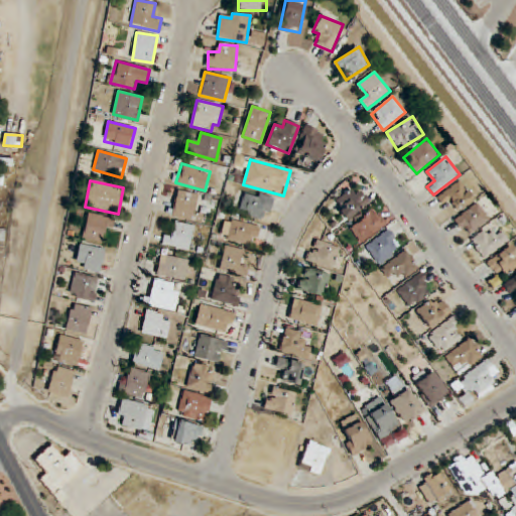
[(460,211),(474,200),(460,180),(437,198),(444,207),(453,201),(460,211)]
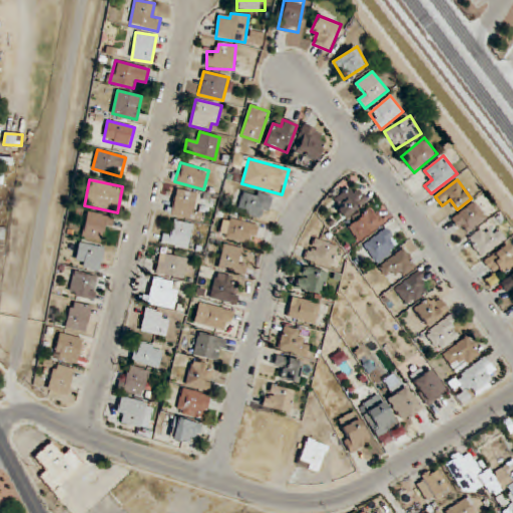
[(333,204),(348,218),(366,198),(351,184),(333,204)]
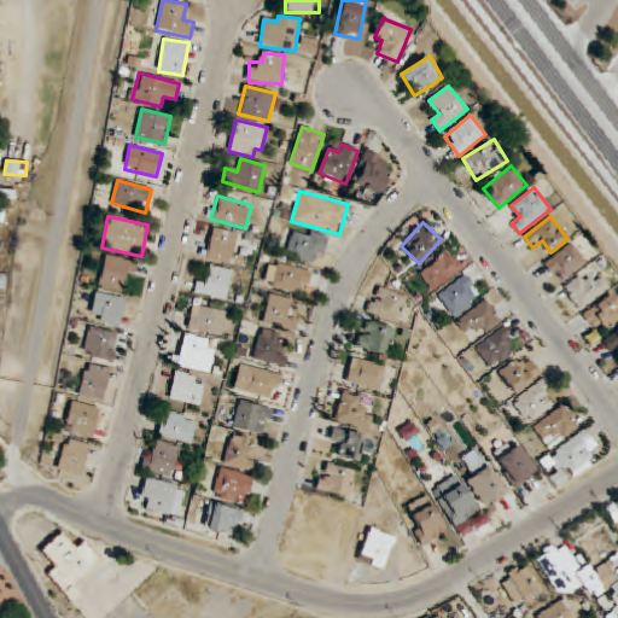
[(239,258),(229,254),(238,238),(217,227),(204,254),(233,268),(239,258)]
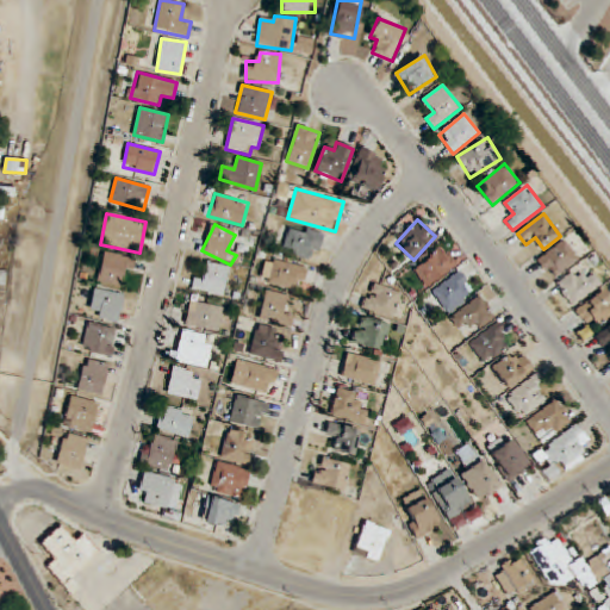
[(282,253),(316,261),(323,234),(290,225),(282,253)]
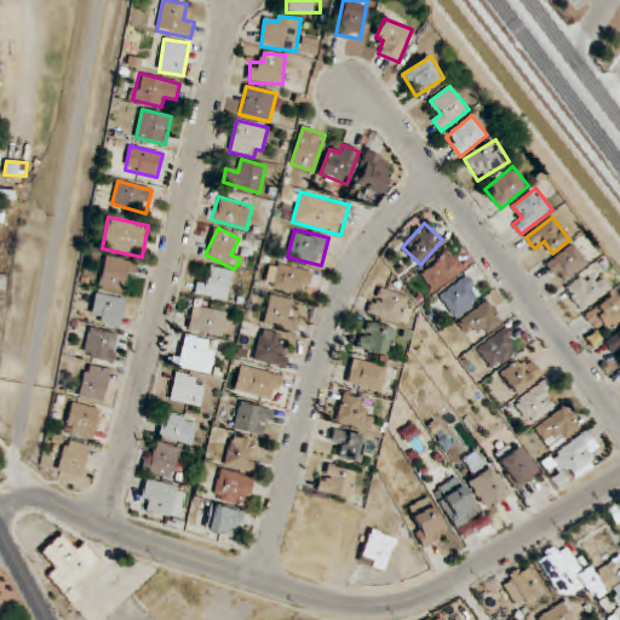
[(589,265),(575,245),(546,263),(560,283),(589,265)]
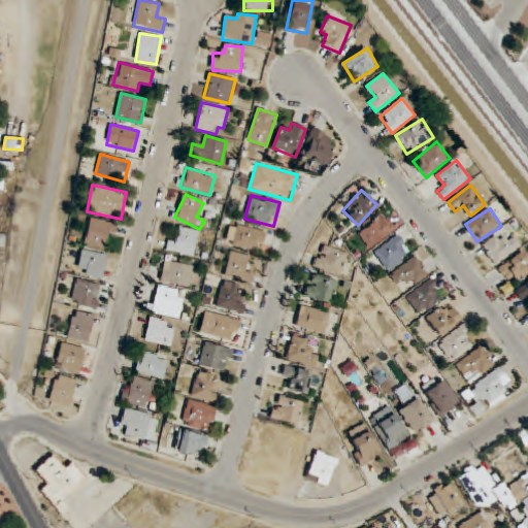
[(370,250),(394,230),(382,215),(358,234),(370,250)]
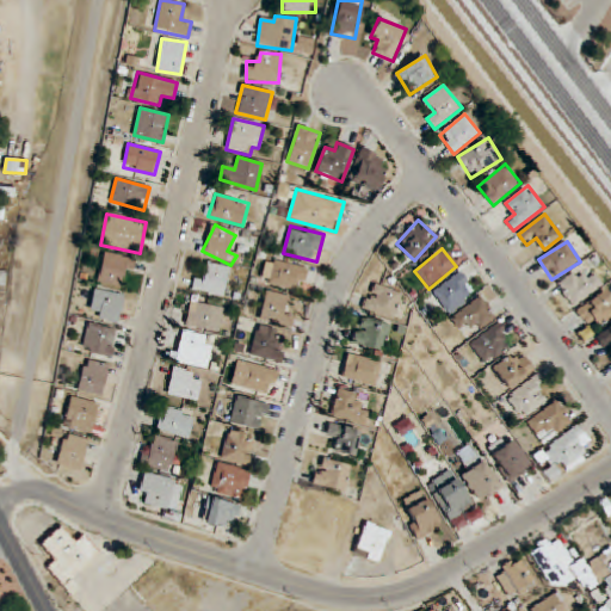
[(119,287),(123,272),(131,273),(135,259),(105,252),(98,282),(119,287)]
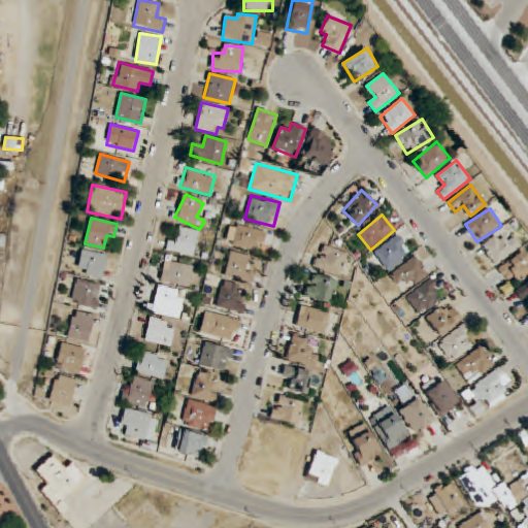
[(258,254),(265,233),(233,222),(226,242),(258,254)]
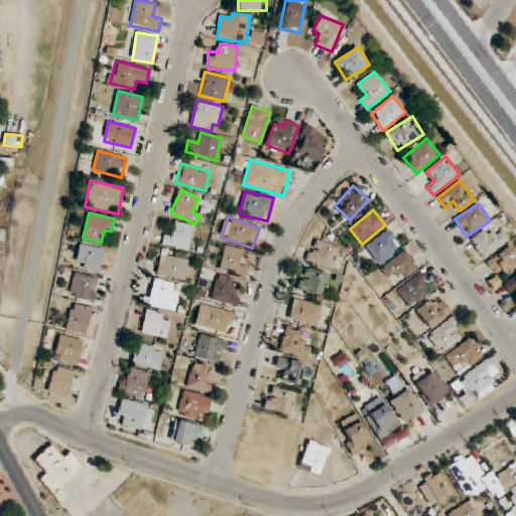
[(187,251),(195,226),(176,221),(173,233),(166,231),(162,244),(187,251)]
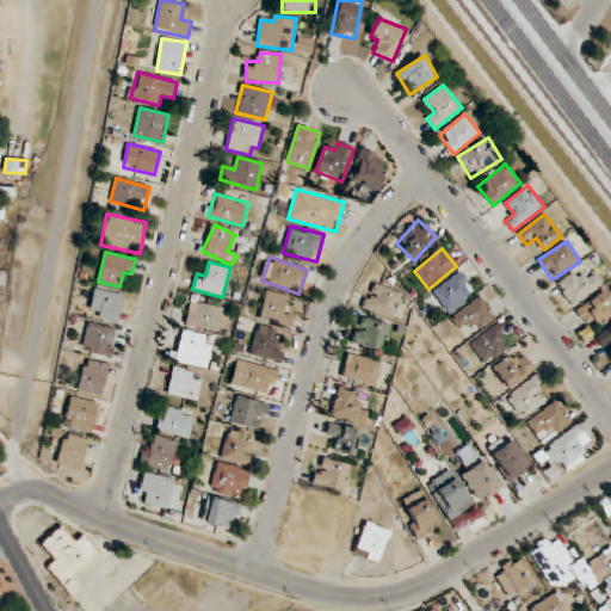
[(594,272),(584,279),(576,270),(556,284),(573,307),(603,284),(594,272)]
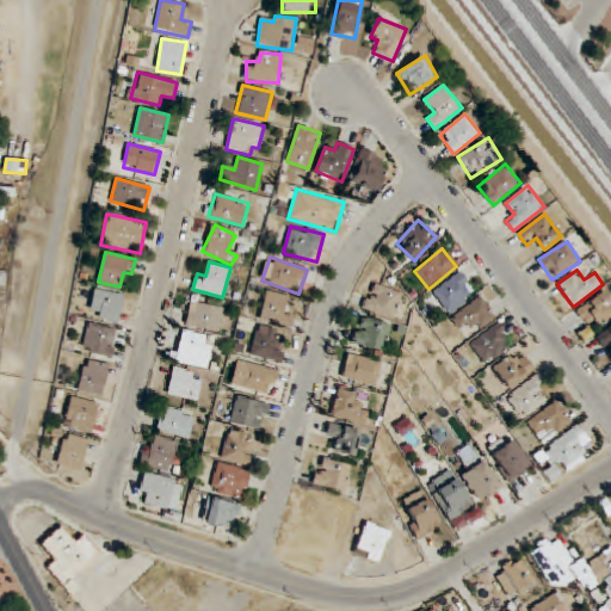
[(432,292),(448,313),(475,292),(461,272),(432,292)]
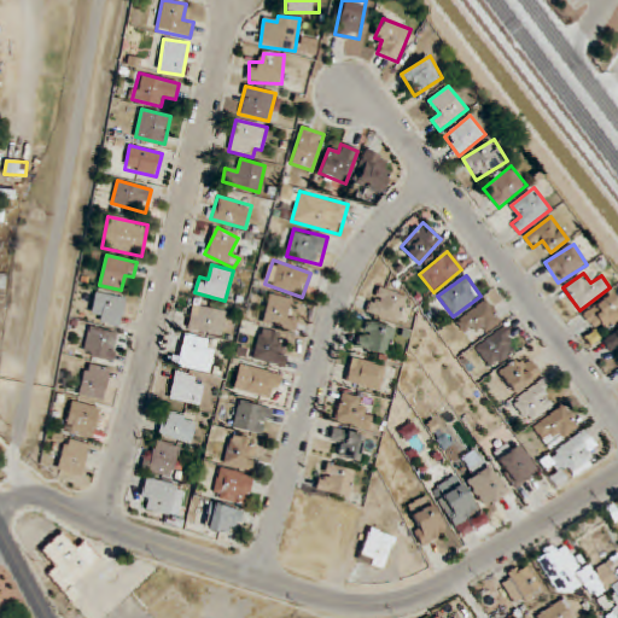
[(367,312),(397,325),(408,298),(378,286),(367,312)]
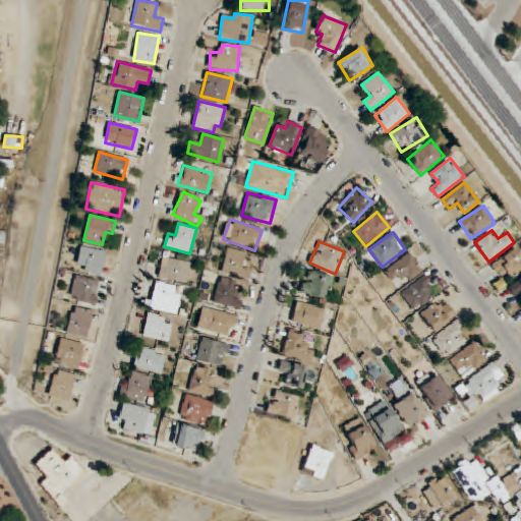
[(106,251),(81,246),(75,269),(101,275),(106,251)]
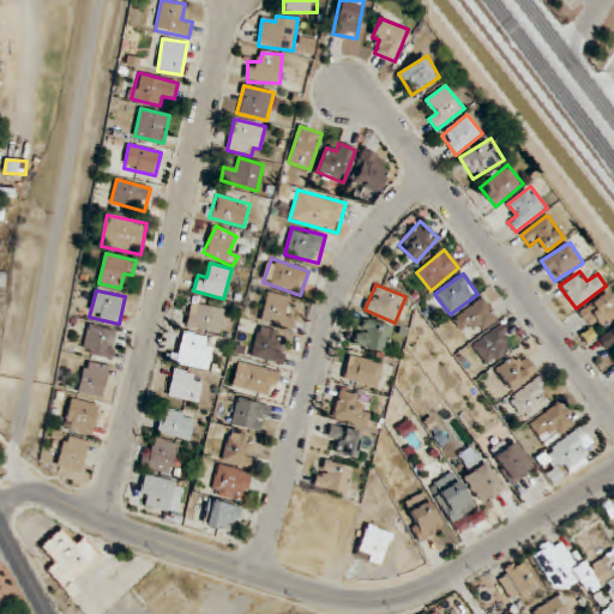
[(262,320),(290,329),(295,313),(287,311),(289,299),(270,293),(262,320)]
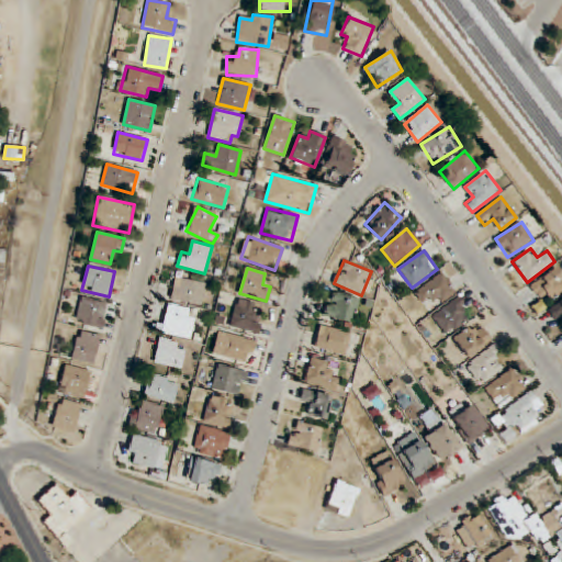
[(422,303),(433,296),(437,304),(456,294),(444,273),(414,291),(422,303)]
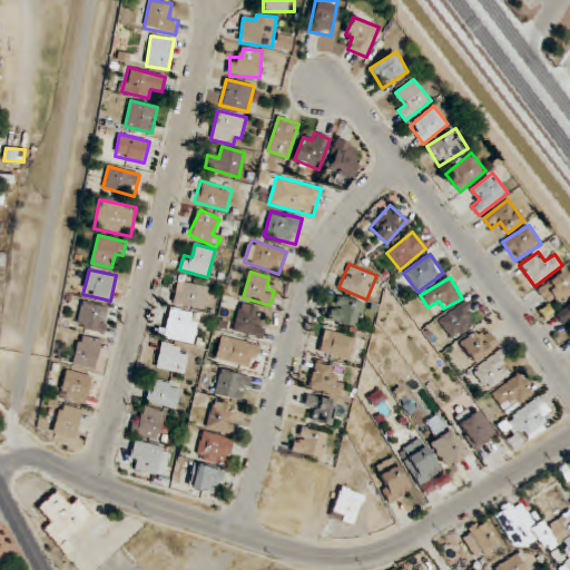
[(205,310),(209,287),(178,281),(174,304),(205,310)]
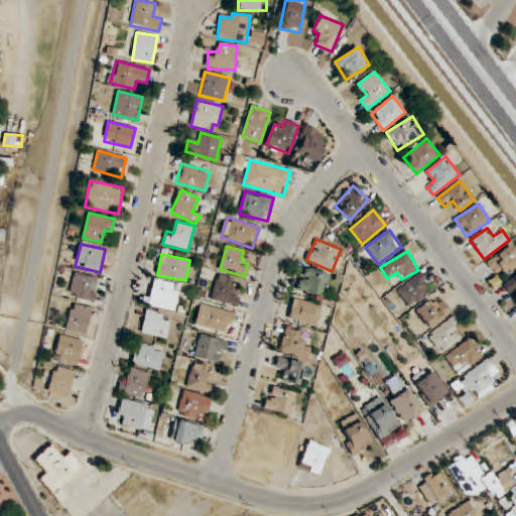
[(324,297),(330,275),(304,267),(297,289),(324,297)]
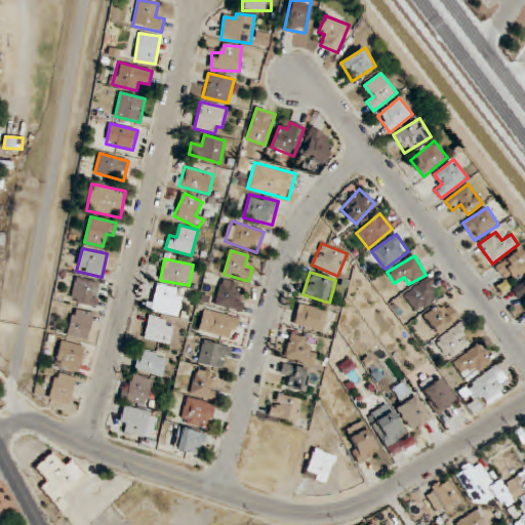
[(71,301),(95,307),(101,282),(76,278),(71,301)]
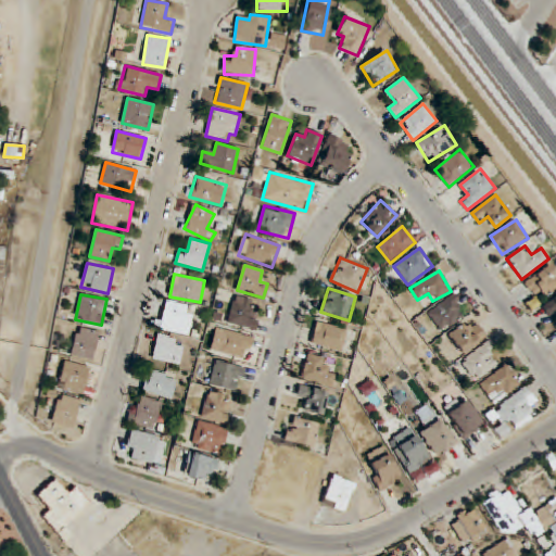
[(427,313),(441,331),(466,314),(453,294),(427,313)]
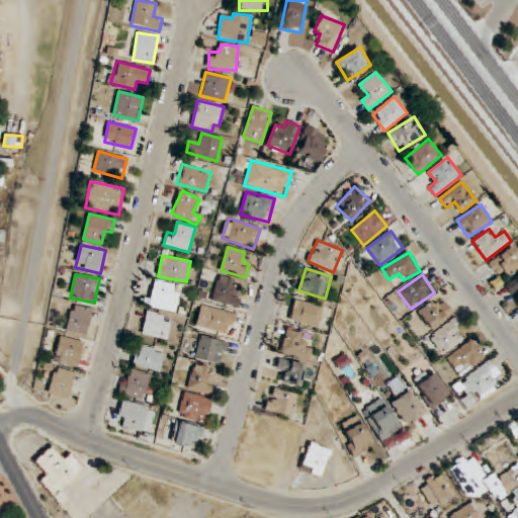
[(212,301),(235,308),(242,281),(220,275),(212,301)]
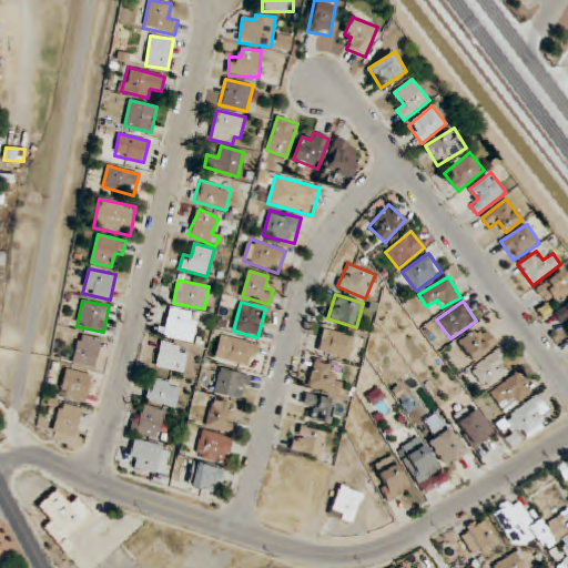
[(567,303),(554,312),(560,323),(567,317),(567,303)]
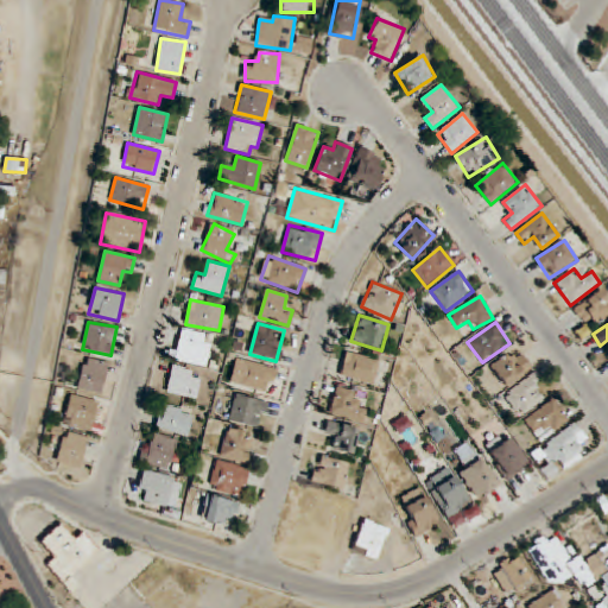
[(204,367),(213,336),(182,328),(173,359),(204,367)]
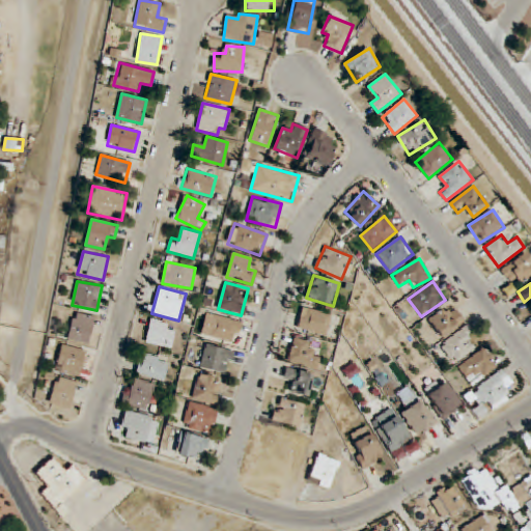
[(464,323),(451,304),(427,319),(441,338),(464,323)]
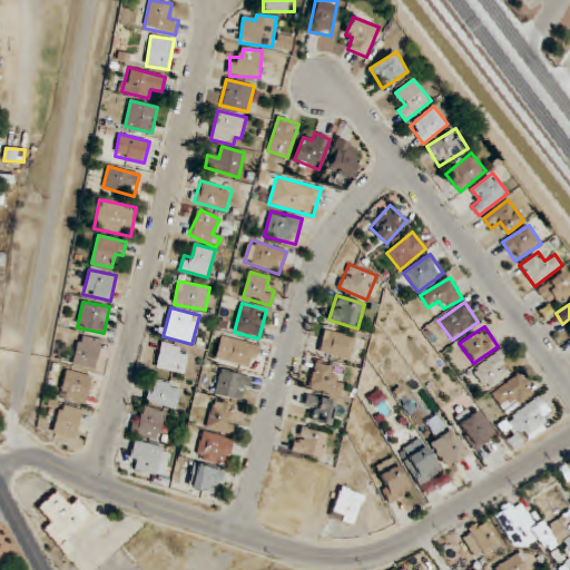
[(350,361),(356,338),(325,330),(318,352),(350,361)]
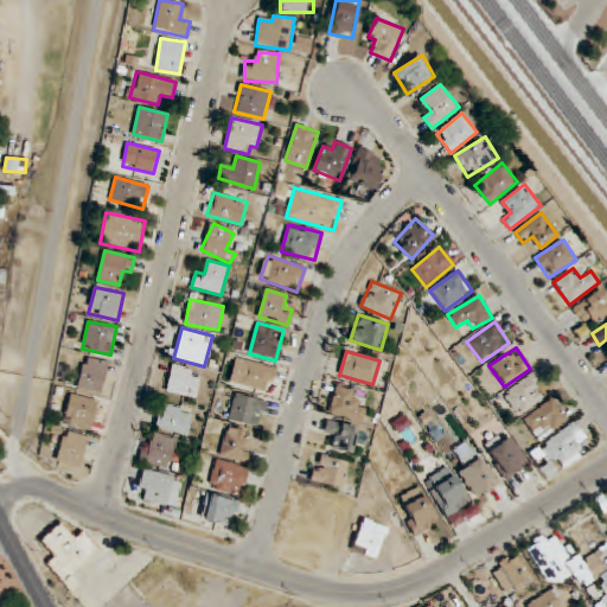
[(101,395),(109,363),(85,357),(77,389),(101,395)]
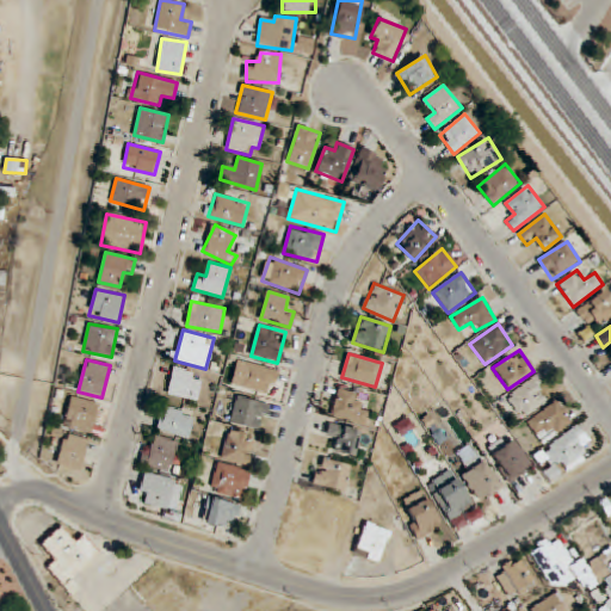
[(278,371),(239,359),(232,384),(271,395),(278,371)]
